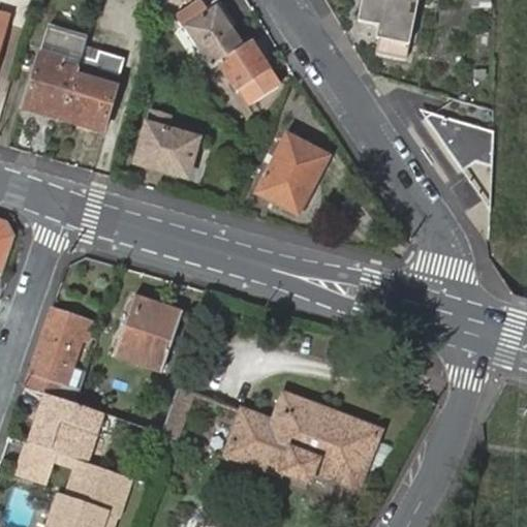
[(378,52),(408,59),(411,43),(420,0),(364,0),(360,20),(381,24),(378,36),(381,37),(378,52)]
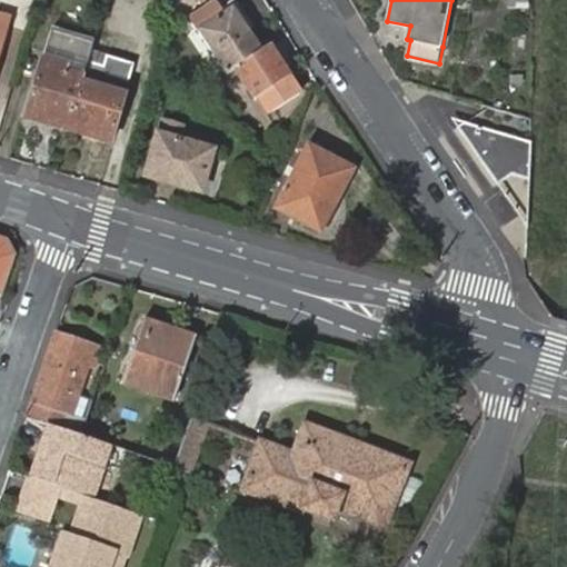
[(200,28),(229,72),(238,66),(265,48),(252,27),(236,3),(212,19),(200,28)]
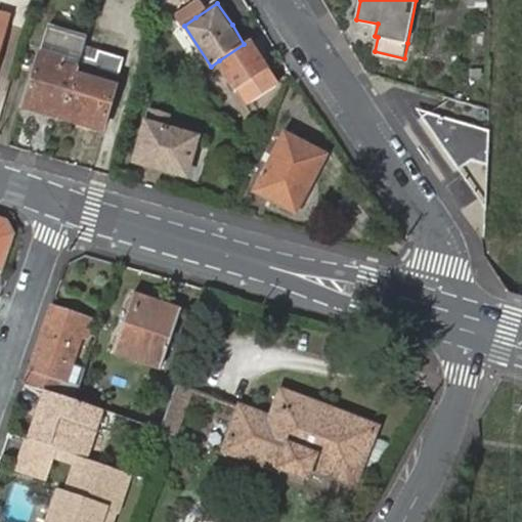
[(0,47),(9,14),(0,12),(0,47)]
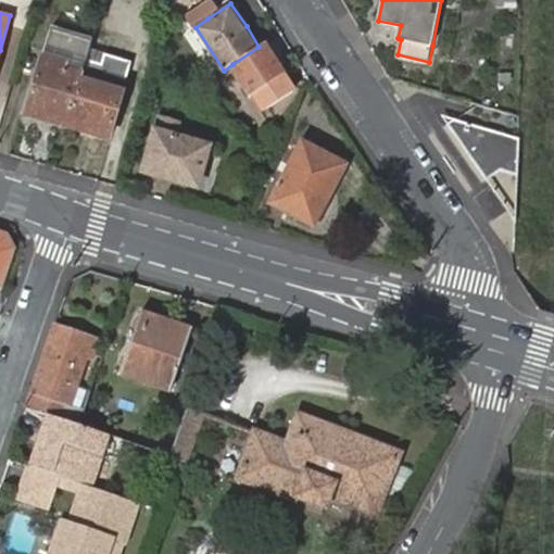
[(92,48),(93,40),(52,28),(26,113),(68,125),(83,77),(89,59),(92,48)]
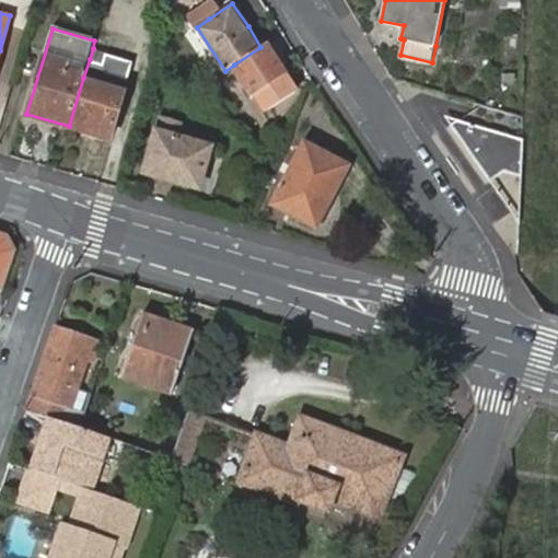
[(277,59),(267,43),(260,47),(234,65),(254,94),(258,92),(265,88),(287,73),(286,72),(277,59)]
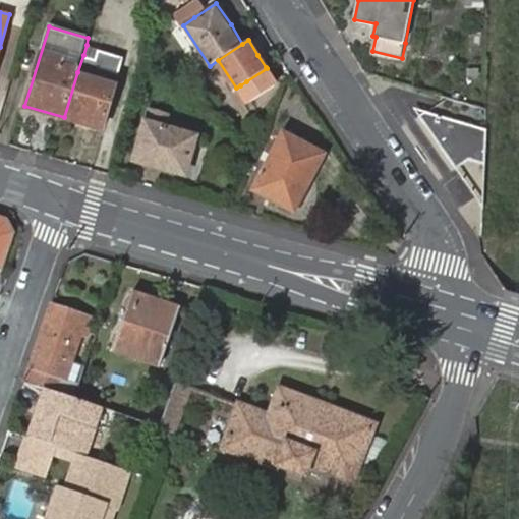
[(100,50),(87,45),(83,55),(97,59),(100,50)]
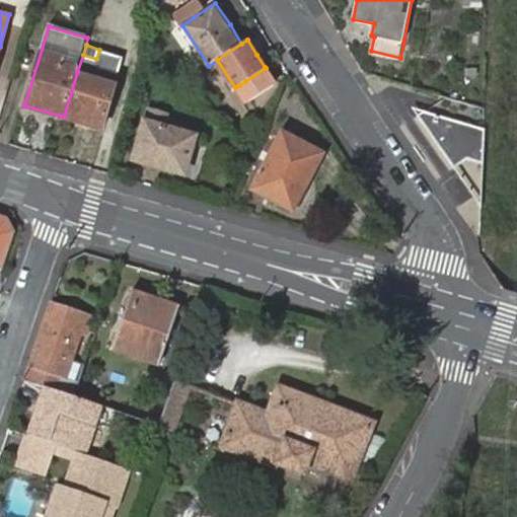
[(77,72),(64,117),(102,129),(116,84),(124,56),(99,50),(96,59),(83,55),(77,72)]
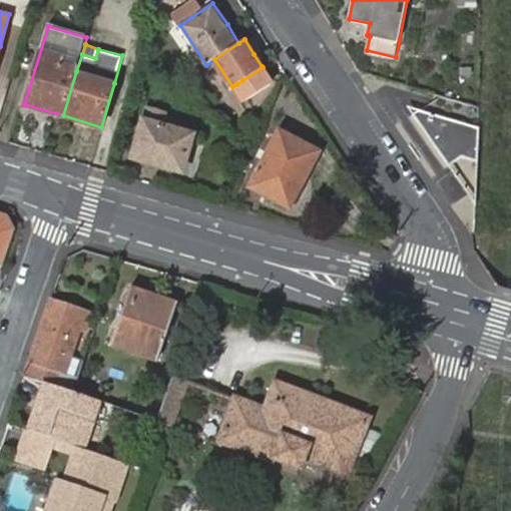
[(166,112),(148,107),(145,120),(134,156),(183,170),(193,134),(163,125),(166,112)]
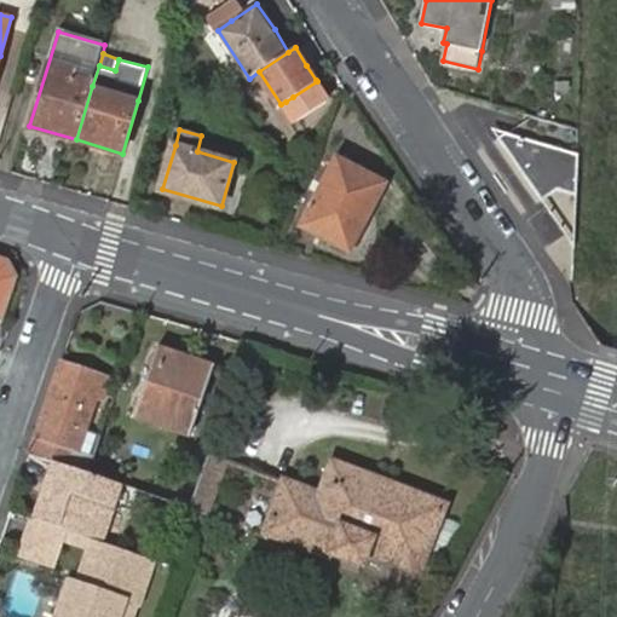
[(575,247),(578,154),(508,131),(501,136),(575,247)]
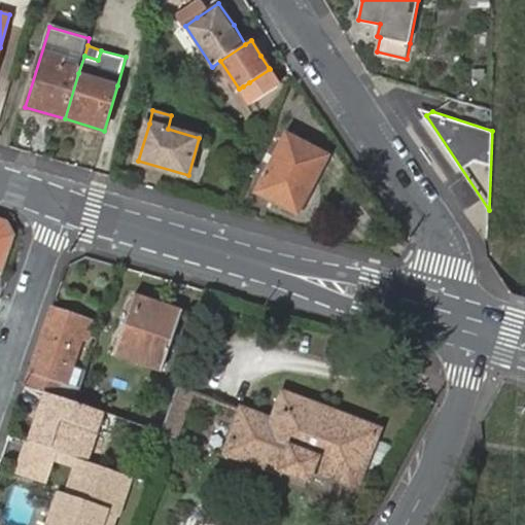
[(259,190),(281,202),(283,199),(301,208),(311,187),(327,155),(288,135),(259,190)]
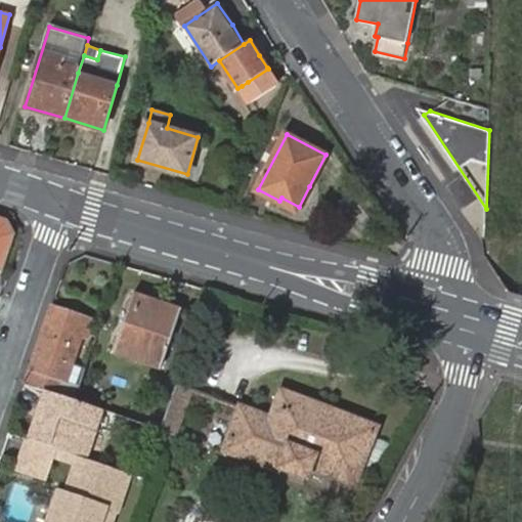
[(0,268),(1,269),(2,269),(14,232),(8,221),(0,217),(0,268)]
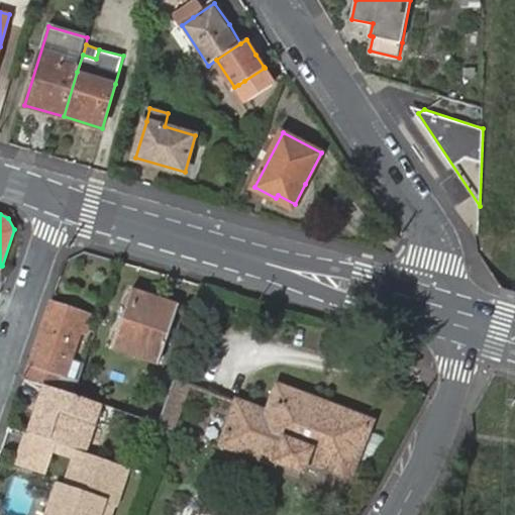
[(131,290),(113,345),(161,362),(180,306),(131,290)]
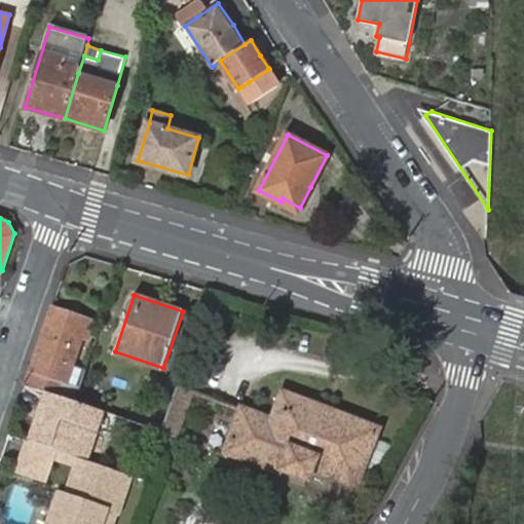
[(213,298),(209,310),(217,313),(224,315),(228,303),(213,298)]
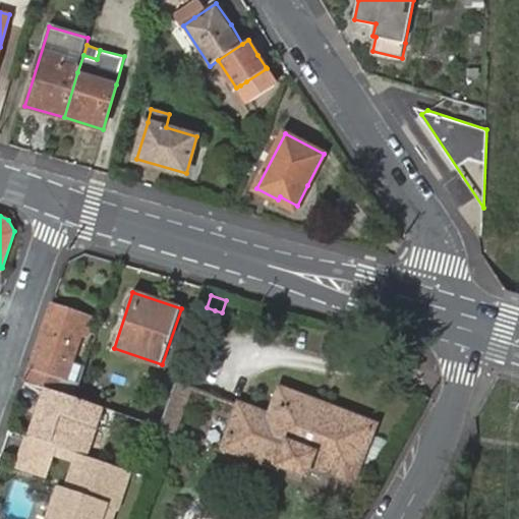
[(54,303),(27,381),(48,387),(76,397),(88,361),(83,359),(76,380),(67,378),(82,333),(88,334),(94,316),(54,303)]
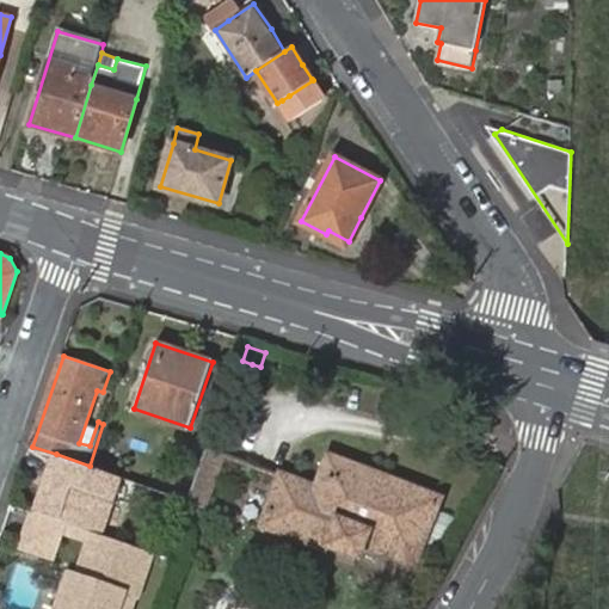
[(226,453),(209,447),(190,500),(207,506),(226,453)]
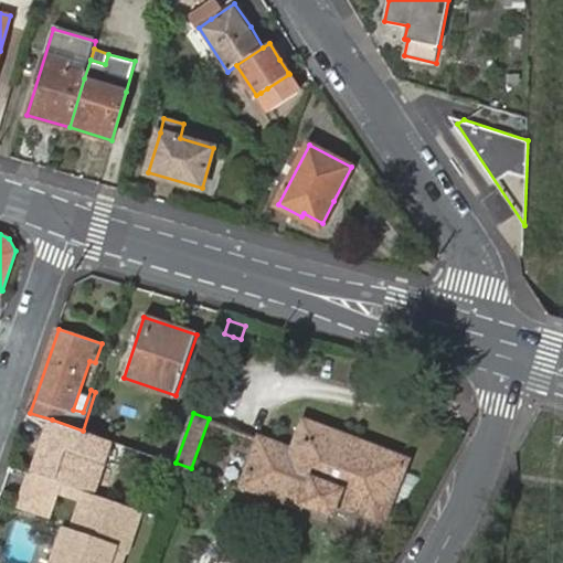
[(83,431),(52,420),(33,471),(56,480),(63,482),(81,488),(93,492),(94,494),(105,461),(112,441),(83,431)]
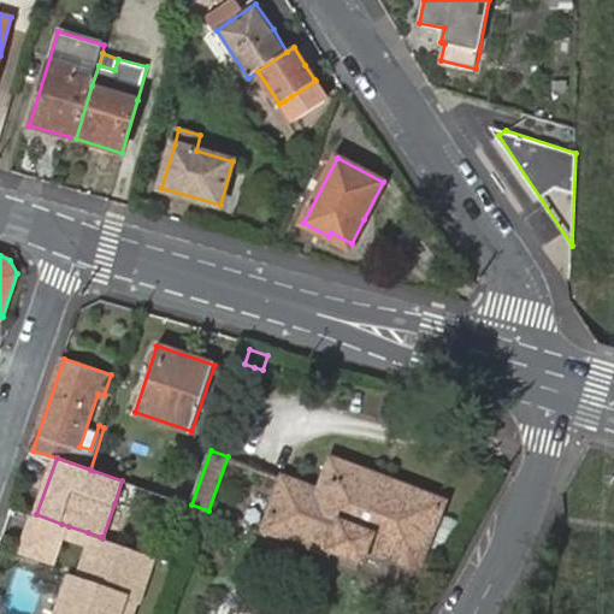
[(284,477),(266,527),(331,551),(334,548),(362,560),(367,545),(419,566),(444,501),(332,458),(322,491),(289,479),(284,477)]
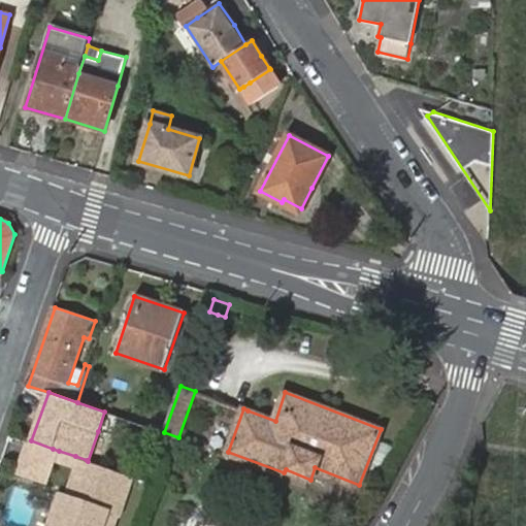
[(53,449),(31,440),(30,440),(21,469),(50,480),(59,451),(53,449)]
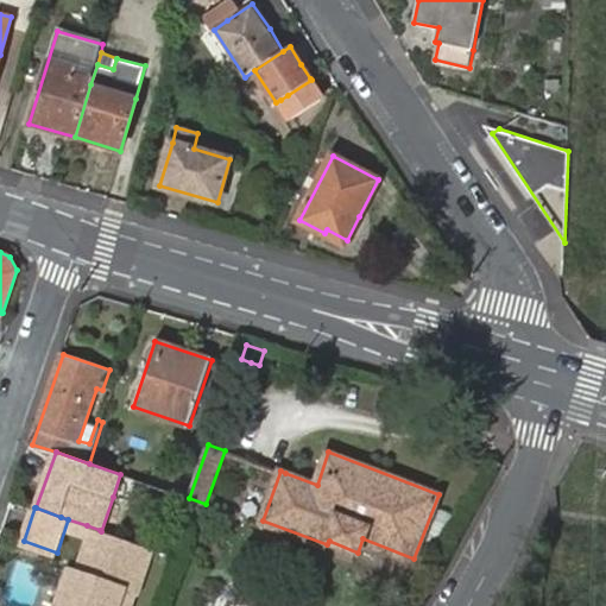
[(100,530),(87,525),(71,570),(84,575),(100,530)]
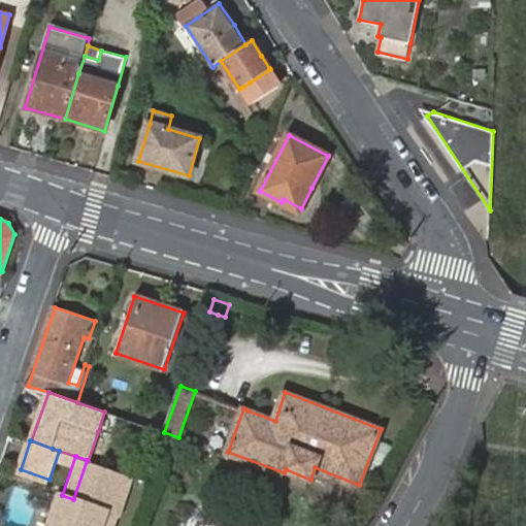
[(131,475),(88,461),(87,460),(73,499),(62,495),(51,525),(112,525),(117,516),(118,516),(131,475)]
